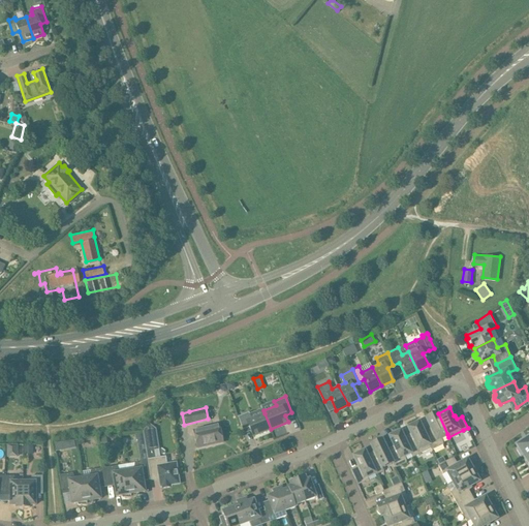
[(271,429),(265,413),(252,418),(249,410),(238,414),(243,428),(249,425),(253,435),(271,429)]
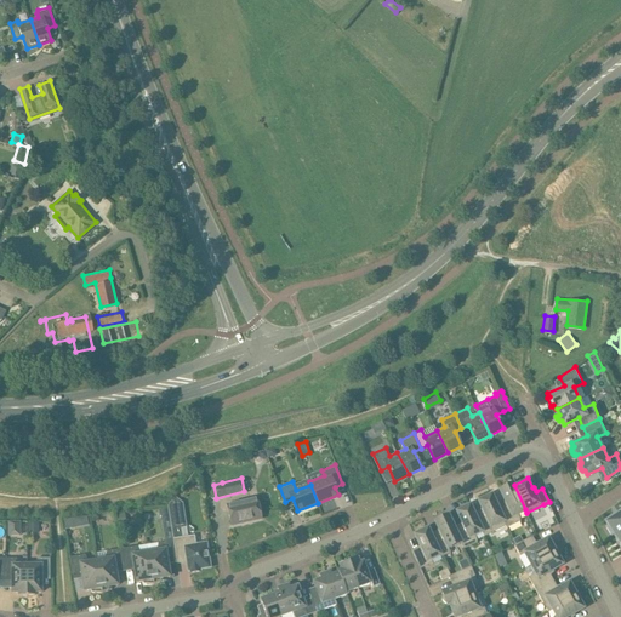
[(505,519),(503,519),(506,524),(507,526),(520,519),(519,512),(525,509),(514,485),(513,483),(511,484),(510,484),(508,483),(507,483),(507,484),(506,484),(505,484),(505,485),(503,485),(503,486),(503,487),(500,489),(506,501),(505,501),(506,506),(500,509),(505,519)]
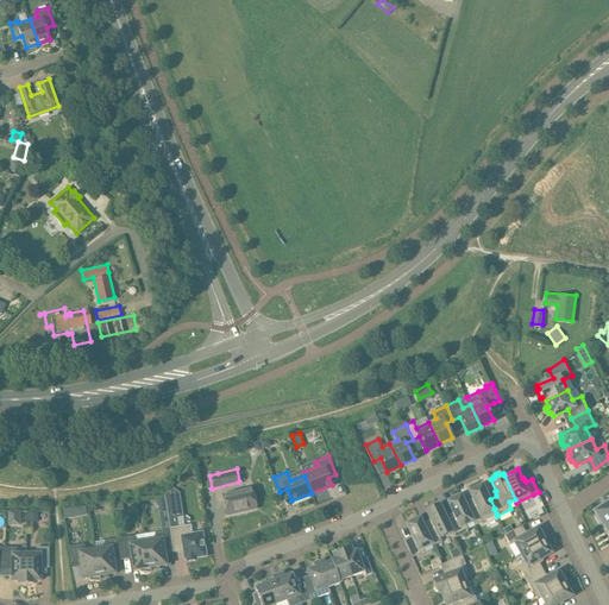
[(165,493),(171,528),(174,544),(174,547),(183,546),(184,558),(187,558),(187,560),(196,558),(196,555),(206,554),(202,534),(193,535),(190,523),(180,524),(179,515),(183,515),(179,490),(173,484),(165,493)]
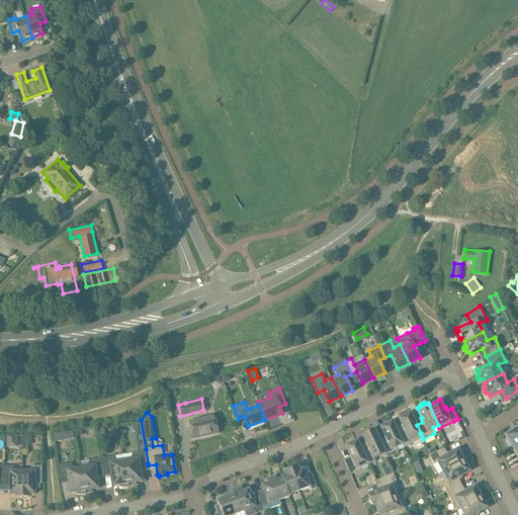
[(402,428),(397,430),(403,442),(402,442),(404,446),(412,442),(422,437),(420,433),(421,433),(417,425),(410,412),(399,417),(403,423),(402,424),(402,428)]
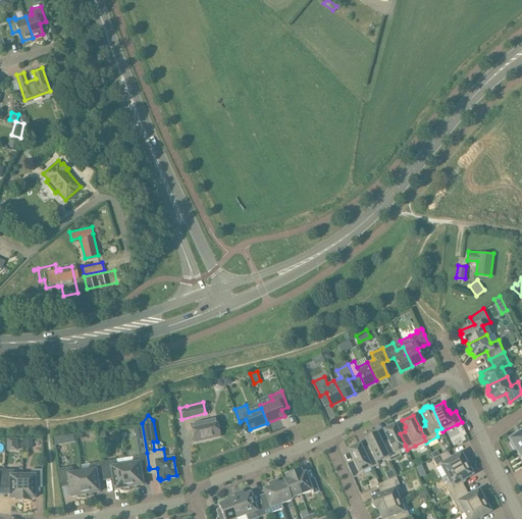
[(219,434),(215,417),(191,423),(195,440),(219,434)]
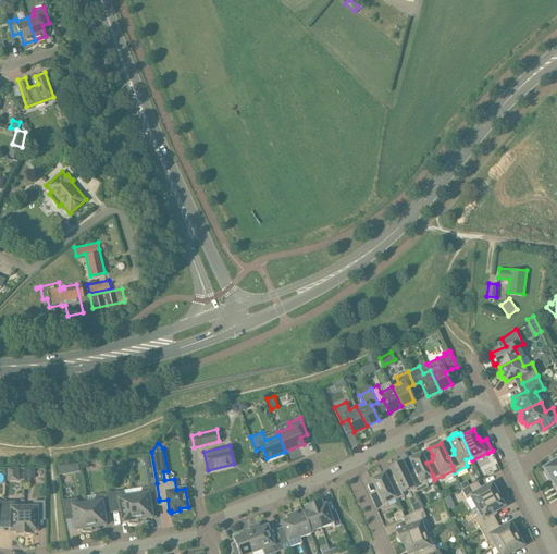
[(426,478),(432,476),(433,476),(426,463),(421,452),(419,453),(418,453),(417,453),(416,453),(415,453),(415,454),(413,454),(412,455),(412,456),(410,457),(415,468),(413,469),(415,474),(409,476),(413,484),(412,485),(416,491),(429,485),(426,478)]
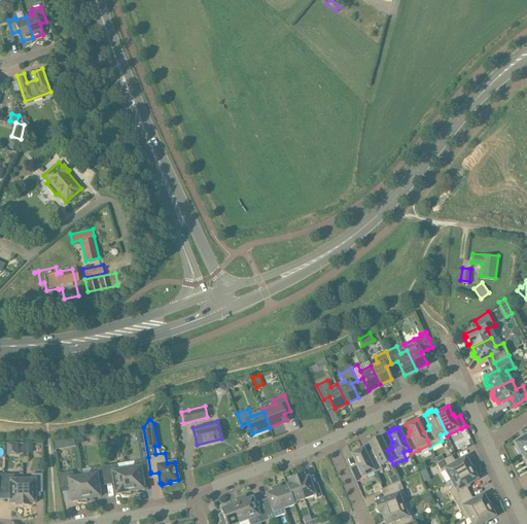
[(522,455),(526,451),(526,432),(514,442),(516,445),(514,446),(519,453),(521,452),(522,455)]
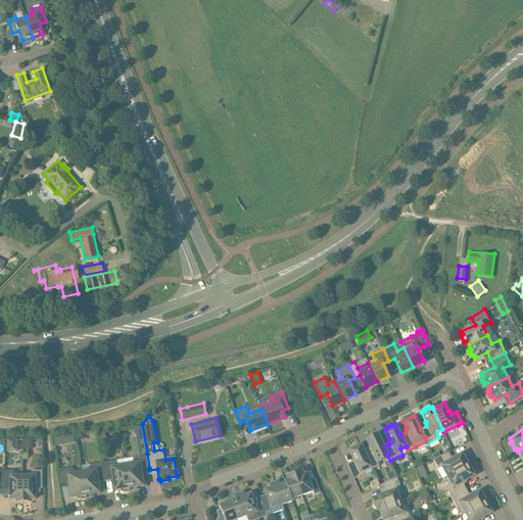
[(378,460),(387,456),(388,455),(384,446),(378,433),(367,438),(370,444),(369,445),(370,450),(365,453),(371,466),(371,468),(380,464),(378,460)]
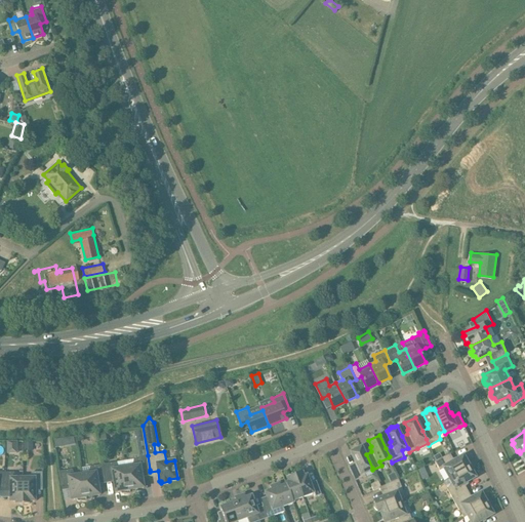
[(5,451),(16,451),(16,439),(5,439),(5,451)]
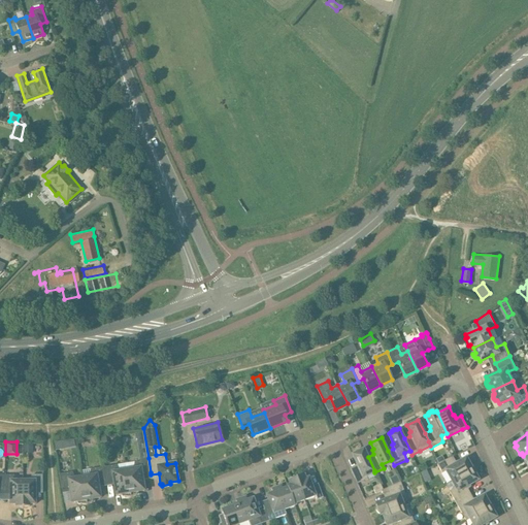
[(33,441),(23,443),(23,452),(33,451),(33,444),(33,441)]
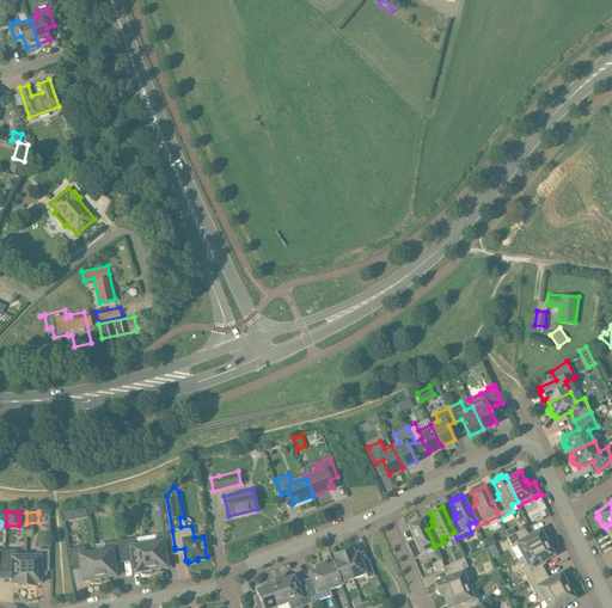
[(434,545),(427,529),(422,519),(418,520),(417,520),(416,520),(415,520),(414,521),(412,521),(412,522),(411,523),(409,524),(415,536),(412,538),(415,542),(414,542),(421,556),(427,552),(426,548),(434,545)]
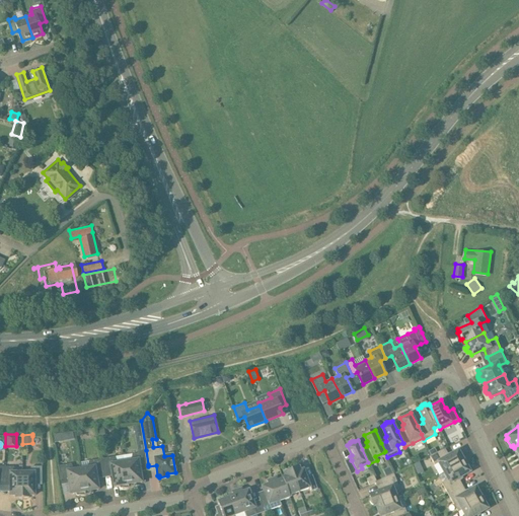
[(444,470),(467,458),(465,456),(464,454),(462,453),(459,452),(458,449),(452,452),(451,451),(447,452),(444,447),(430,454),(435,463),(438,461),(444,470)]
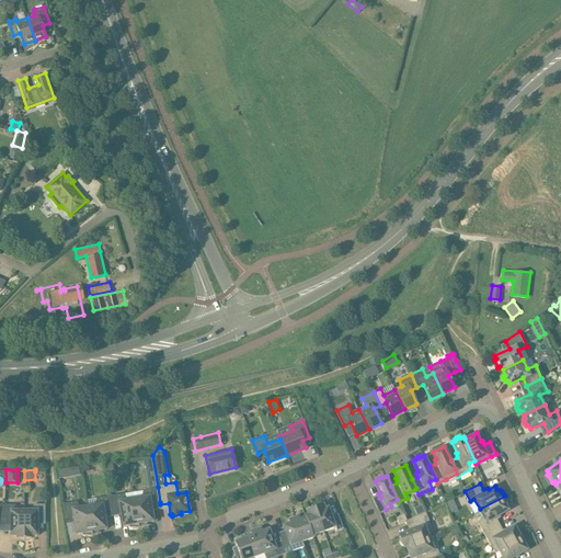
[(135,498),(139,526),(148,523),(148,521),(153,520),(151,503),(160,502),(158,487),(142,489),(141,497),(135,498)]
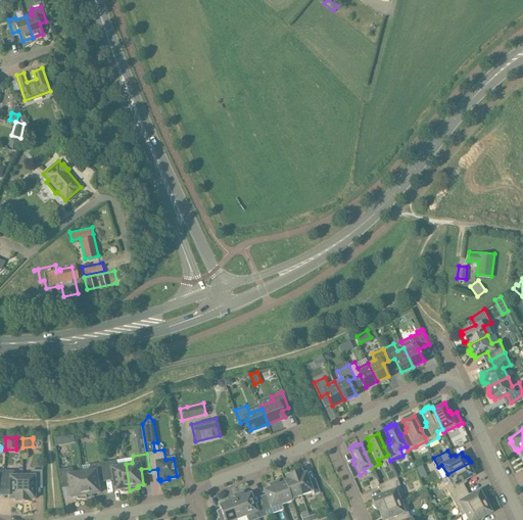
[(121,489),(130,490),(126,464),(119,465),(115,459),(102,461),(105,475),(112,473),(114,488),(121,487),(121,489)]
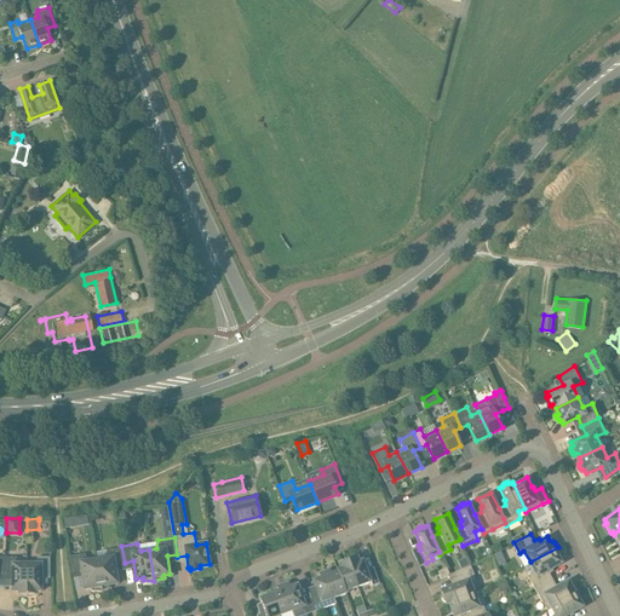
[(115,564),(125,563),(121,546),(107,548),(104,557),(97,558),(102,589),(112,586),(112,583),(118,582),(115,564)]
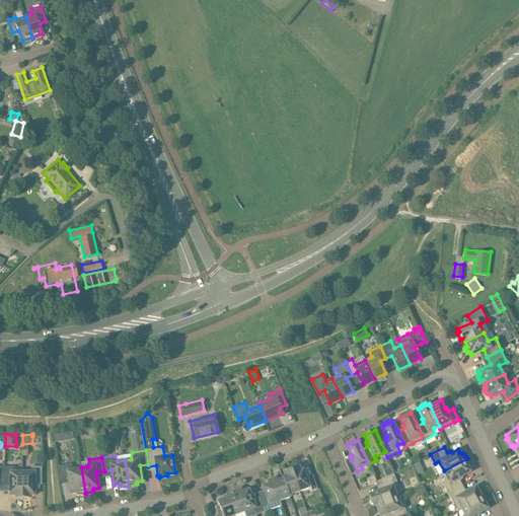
[(442,482),(448,492),(461,484),(459,478),(462,475),(461,474),(470,470),(468,467),(468,464),(468,462),(468,460),(467,458),(444,470),(447,476),(442,482)]
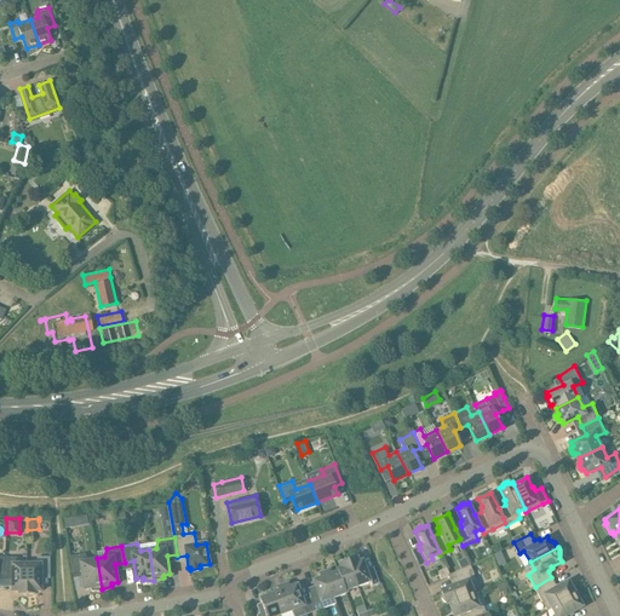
[(102,589),(97,558),(90,559),(85,552),(69,554),(73,571),(81,569),(85,587),(91,586),(92,589),(102,589)]
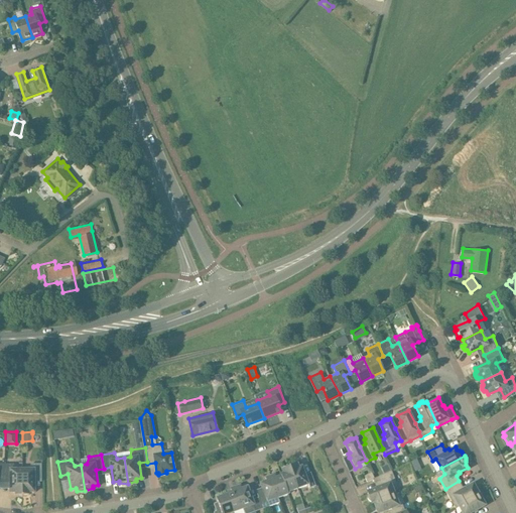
[(29,469),(22,469),(22,493),(29,493),(29,491),(34,491),(34,477),(41,476),(41,462),(31,462),(29,469)]
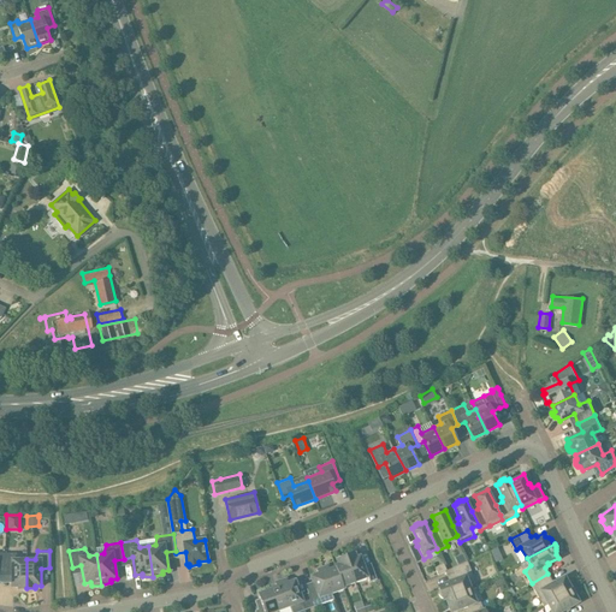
[(347,556),(355,581),(367,576),(369,581),(377,578),(371,562),(363,564),(359,551),(347,556)]
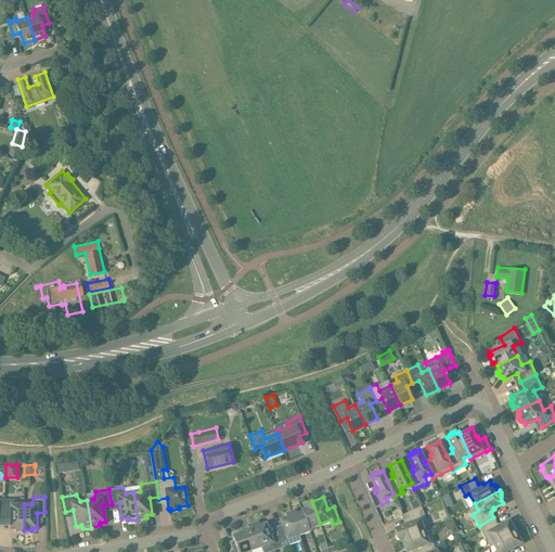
[(17,530),(24,530),(24,504),(17,504),(14,498),(4,498),(3,513),(11,513),(11,528),(17,528),(17,530)]
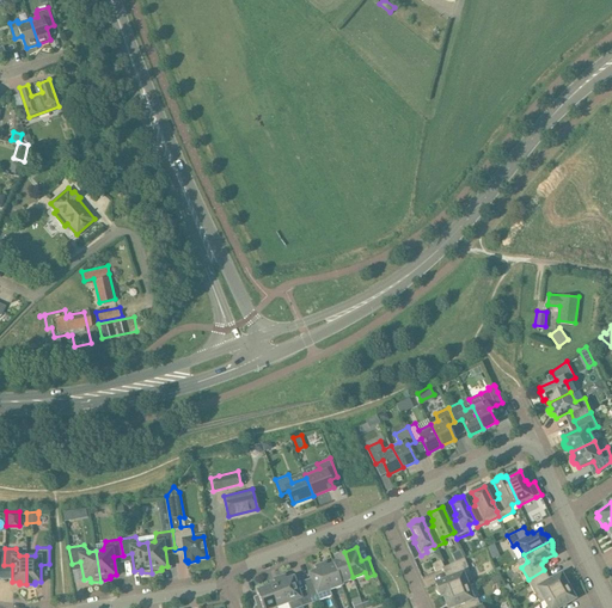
[(342,582),(353,577),(344,552),(335,554),(337,559),(334,560),(334,563),(335,563),(341,582),(342,582)]
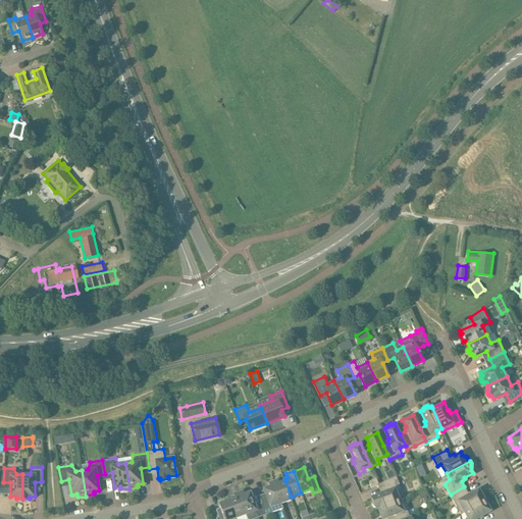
[(376,508),(378,507),(399,499),(397,492),(402,489),(396,474),(382,480),(385,488),(381,491),(382,492),(372,497),(373,499),(372,500),(372,502),(372,503),(373,504),(374,505),(375,505),(376,508)]
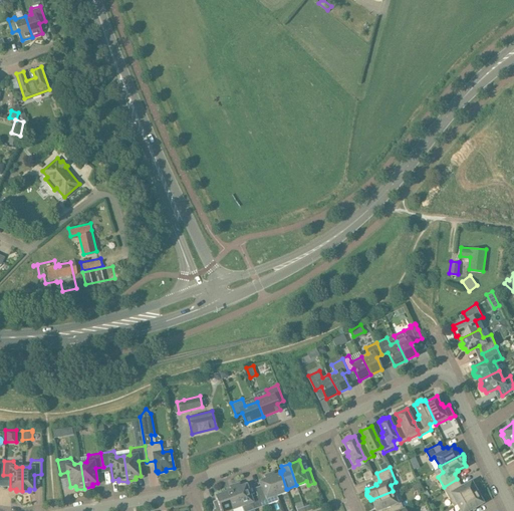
[(287,490),(287,489),(286,489),(281,473),(280,473),(275,475),(274,471),(269,473),(277,494),(287,490)]
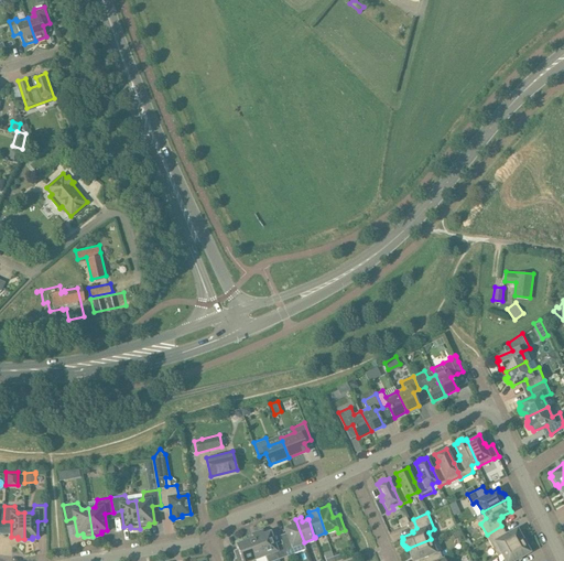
[(306,548),(304,542),(295,519),(290,521),(292,525),(285,527),(286,531),(280,535),(283,542),(288,554),(306,548)]
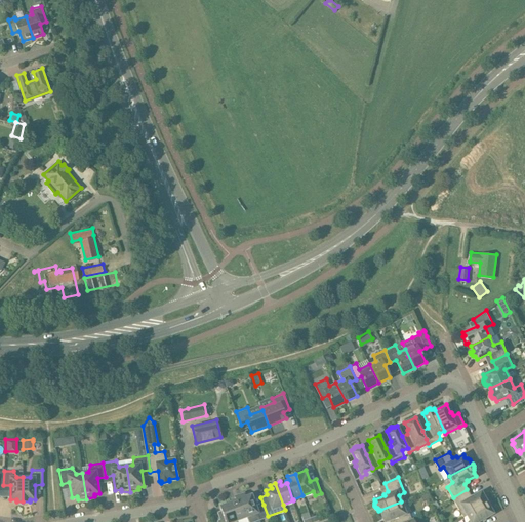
[(467,489),(453,497),(463,516),(467,514),(490,500),(489,498),(487,496),(485,495),(483,494),(481,491),(475,494),(474,493),(470,495),(467,489)]
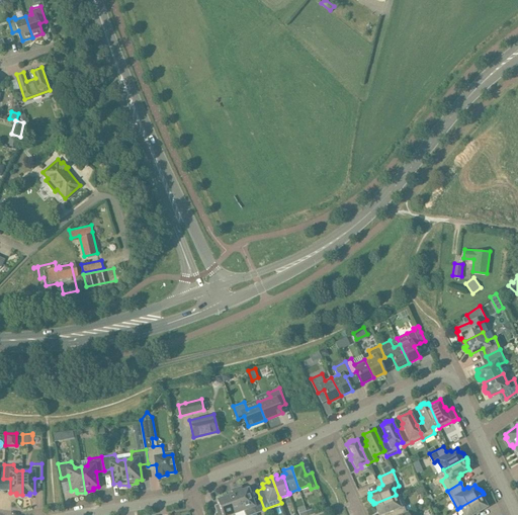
[(241,486),(237,488),(245,509),(246,514),(247,514),(264,509),(260,498),(253,500),(248,487),(243,490),(241,486)]
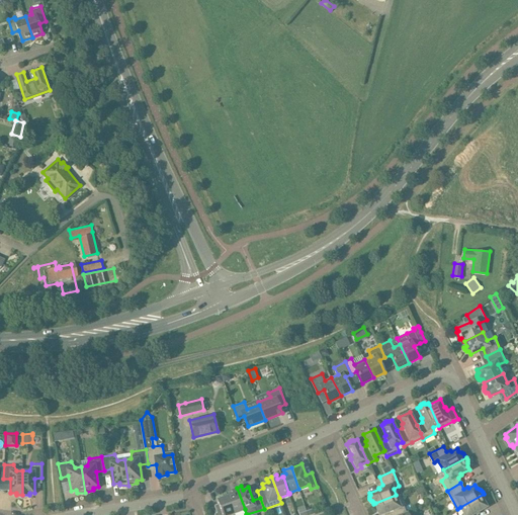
[(234,512),(245,509),(237,488),(232,489),(233,493),(228,495),(234,512)]
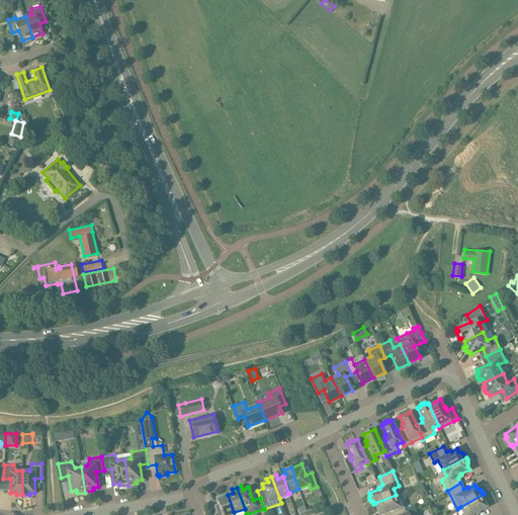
[(459,514),(476,514),(479,512),(478,511),(487,506),(485,503),(486,501),(486,498),(485,496),(484,494),(460,507),(463,512),(459,514)]
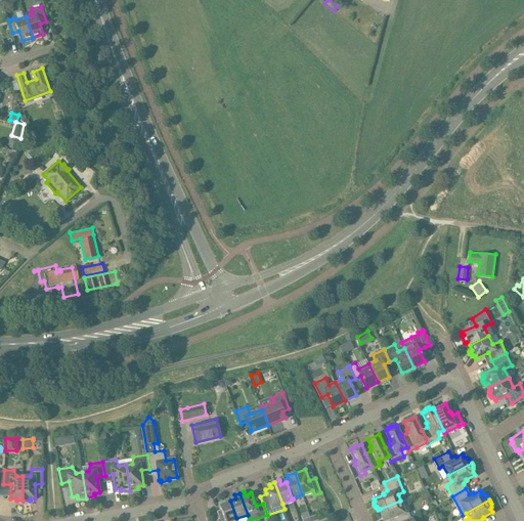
[(237,520),(236,518),(230,501),(219,505),(221,508),(217,510),(220,517),(217,518),(218,520),(237,520)]
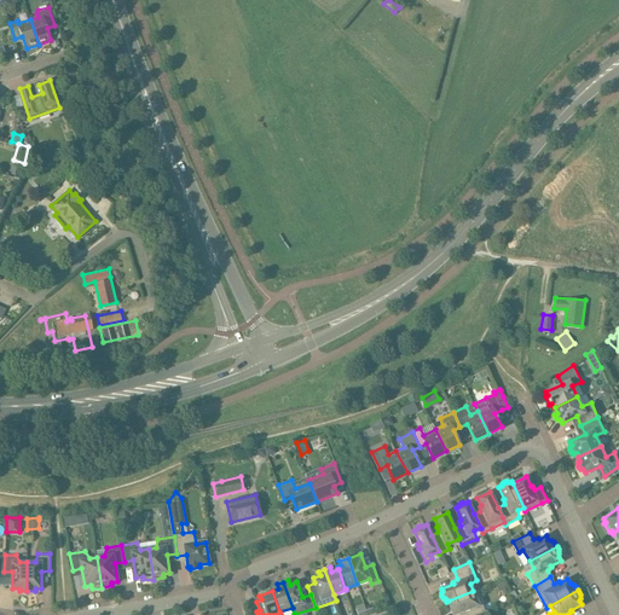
[(467,614),(478,614),(486,611),(482,602),(479,604),(473,591),(449,601),(453,614),(461,611),(461,613),(467,613),(467,614)]
